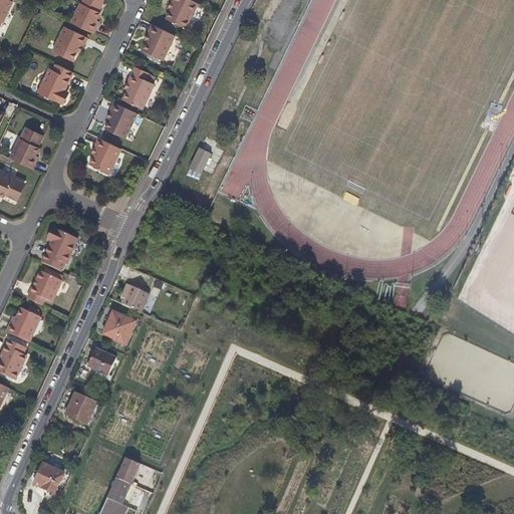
[(0,0),(0,21),(1,22),(9,3),(0,0)]
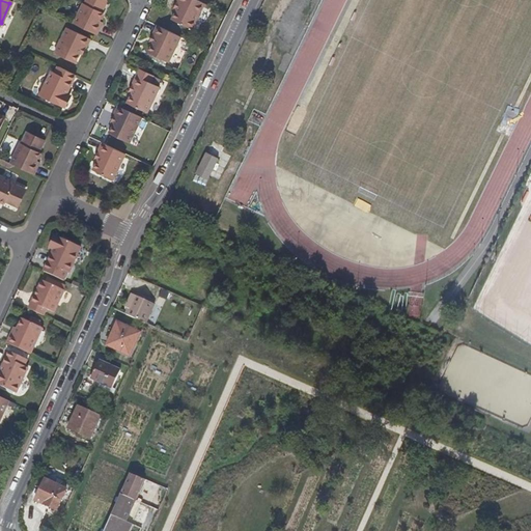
[(70,24),(93,34),(100,22),(96,20),(100,11),(99,11),(103,2),(96,0),(83,0),(82,4),(79,4),(70,24)]
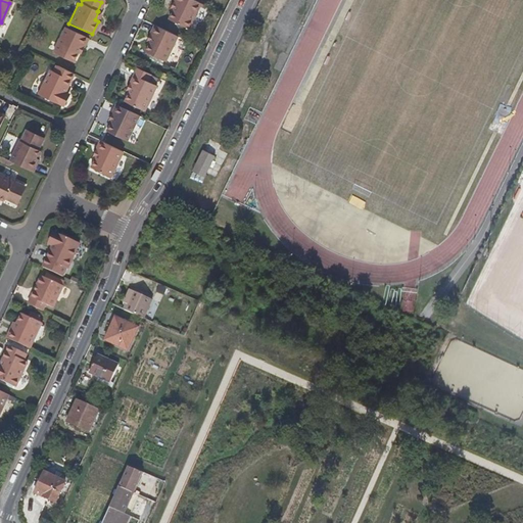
[(187,28),(199,3),(191,0),(171,0),(171,1),(174,2),(172,8),(167,18),(187,28)]
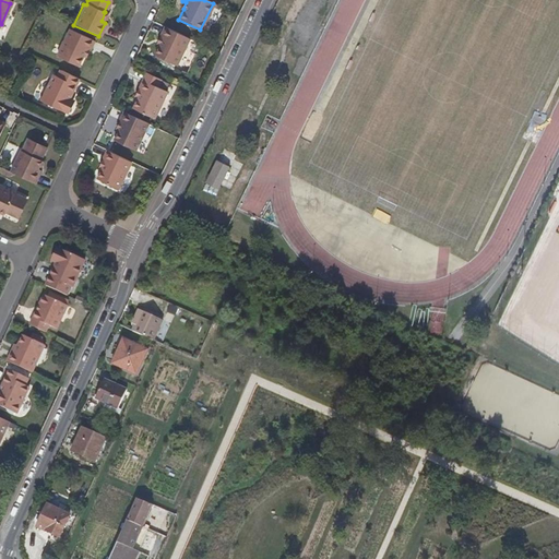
[(189,38),(164,26),(159,36),(163,37),(159,44),(154,55),(176,66),(189,38)]
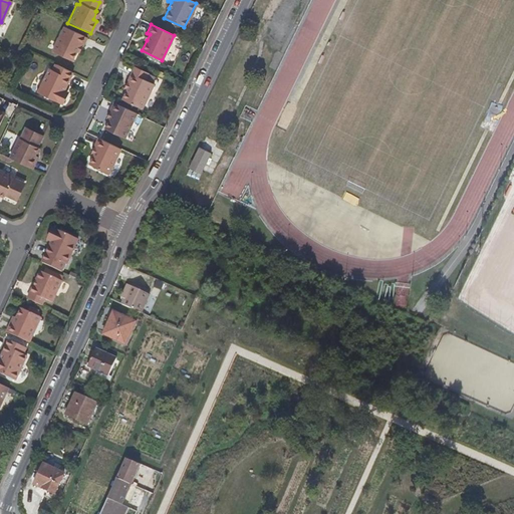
[(62,28),(51,52),(70,61),(77,46),(80,47),(84,38),(62,28)]
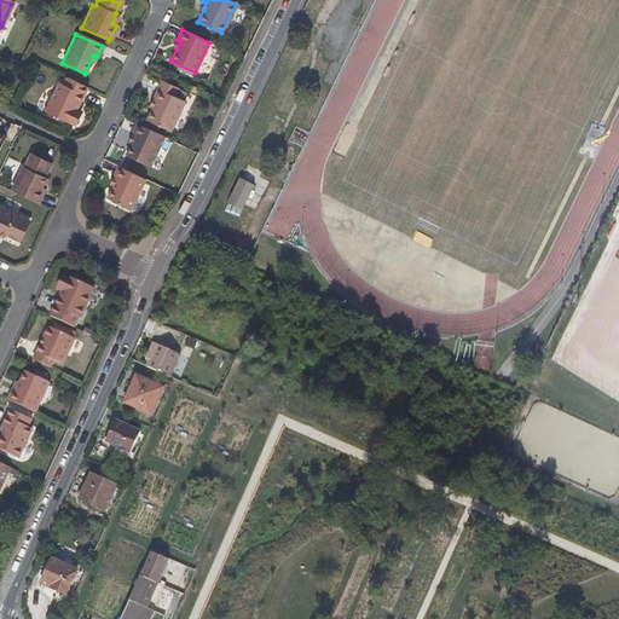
[(86,88),(64,77),(61,86),(56,84),(44,111),(69,122),(71,120),(73,121),(77,110),(74,109),(77,102),(79,102),(86,88)]
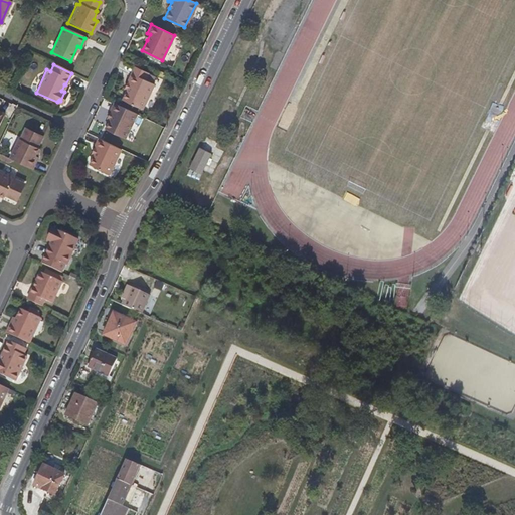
[(134,67),(127,82),(130,83),(127,90),(122,100),(142,110),(154,83),(145,79),(148,73),(134,67)]
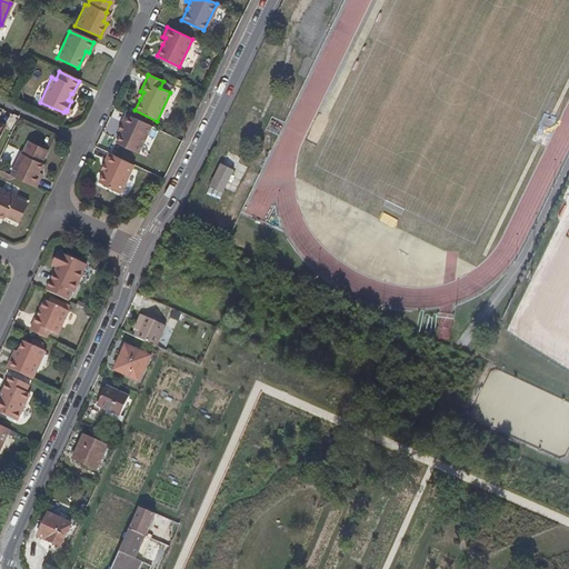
[(138,153),(151,127),(126,115),(121,125),(125,126),(121,132),(116,143),(138,153)]
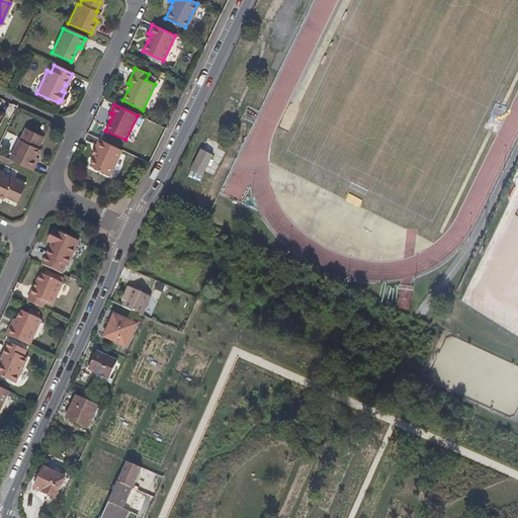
[(9,160),(31,171),(37,159),(34,157),(38,149),(36,149),(40,140),(25,132),(20,142),(18,141),(9,160)]
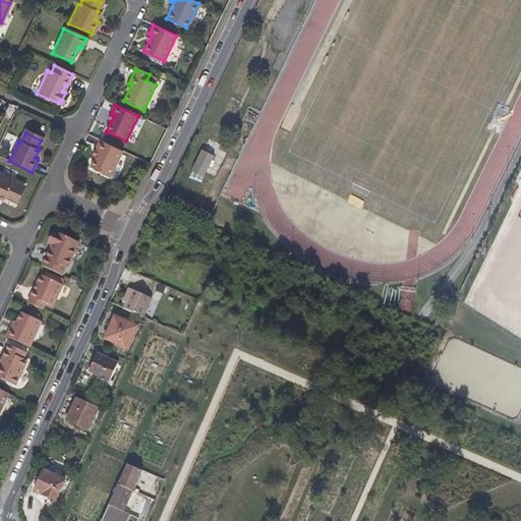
[(110,177),(121,152),(99,140),(94,150),(98,152),(95,157),(91,167),(110,177)]
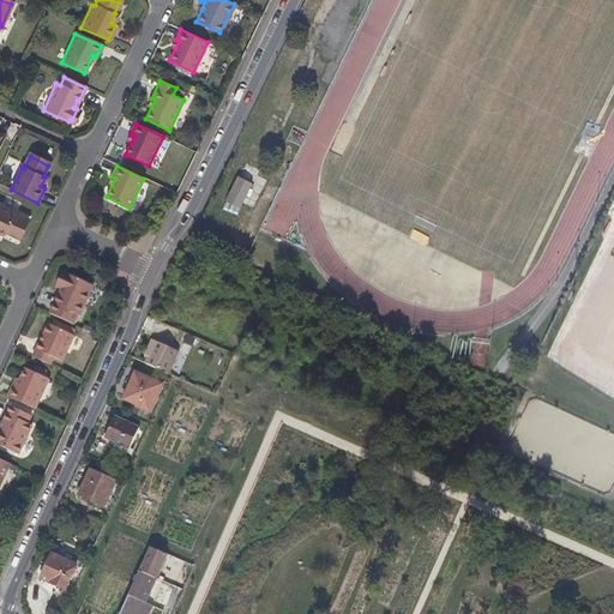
[(238,178),(224,202),(240,209),(252,185),(238,178)]
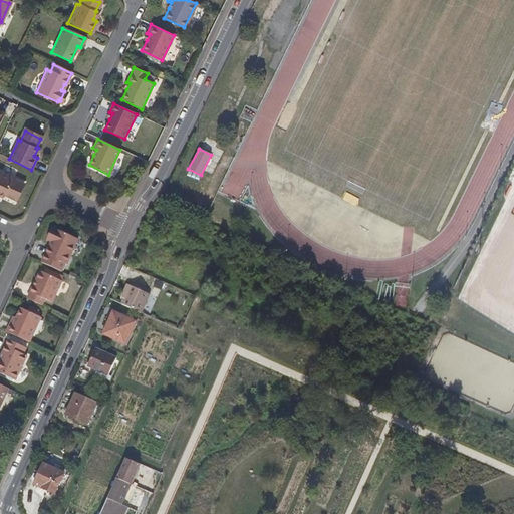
[(0,171),(0,194),(4,197),(5,195),(14,199),(21,183),(12,180),(13,177),(0,171)]
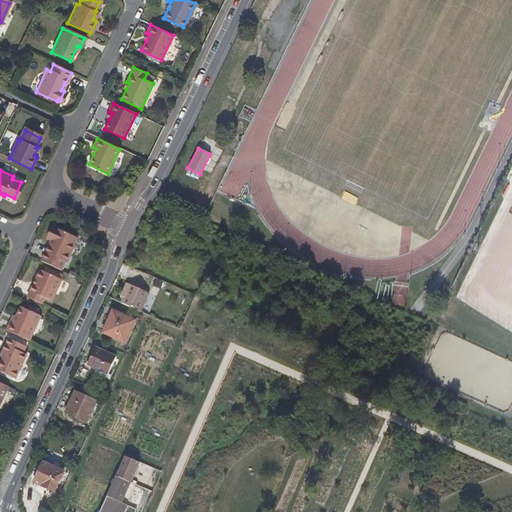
[(343,191),(341,198),(355,203),(357,196),(343,191)]
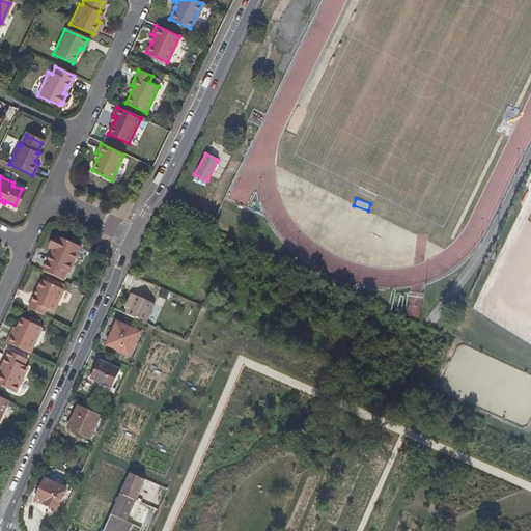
[(42,271),(60,280),(63,274),(67,276),(78,252),(56,242),(55,244),(53,243),(49,252),(52,253),(49,259),(48,259),(42,271)]
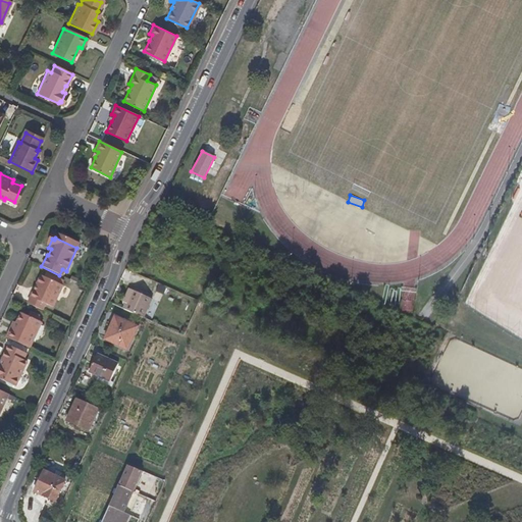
[(27,304),(41,310),(44,304),(52,307),(62,285),(61,285),(51,280),(44,277),(40,276),(36,285),(37,285),(35,291),(33,291),(27,304)]
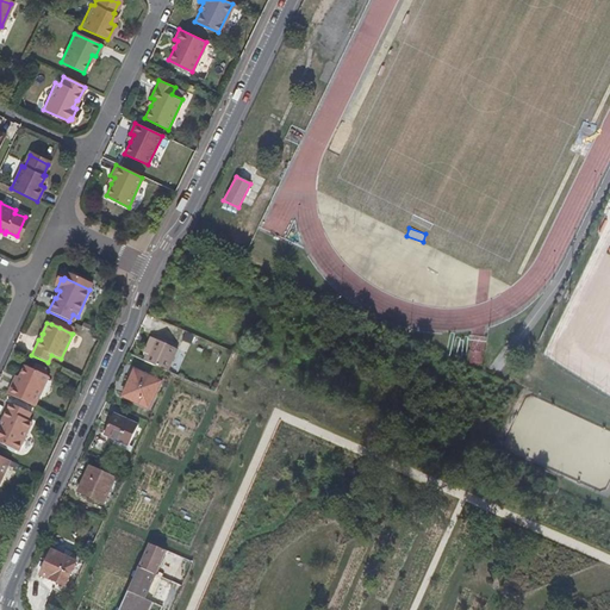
[(74,329),(62,324),(60,328),(72,334),(74,329)]
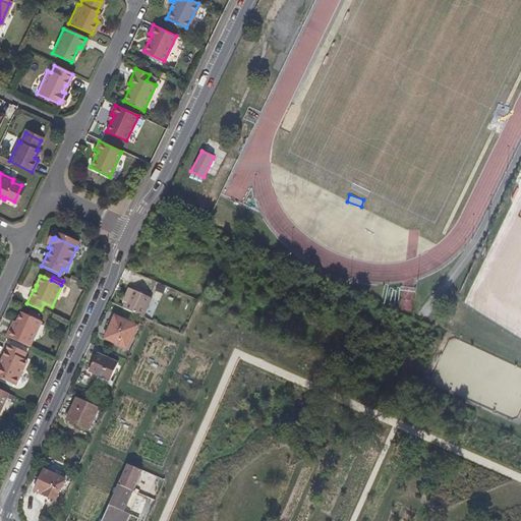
[(133,290),(125,310),(145,319),(154,299),(133,290)]
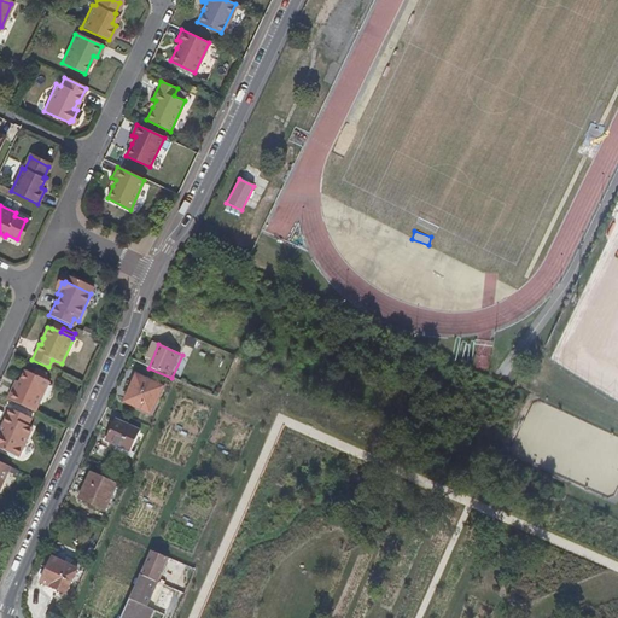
[(7,398),(34,412),(47,382),(24,371),(15,390),(12,388),(7,398)]
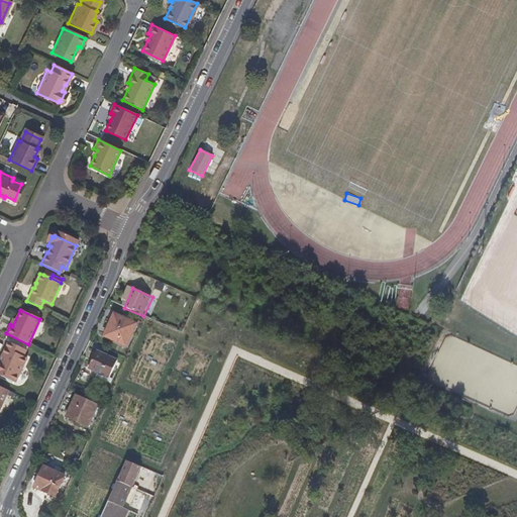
[(311,326),(312,311),(299,311),(298,325),(311,326)]
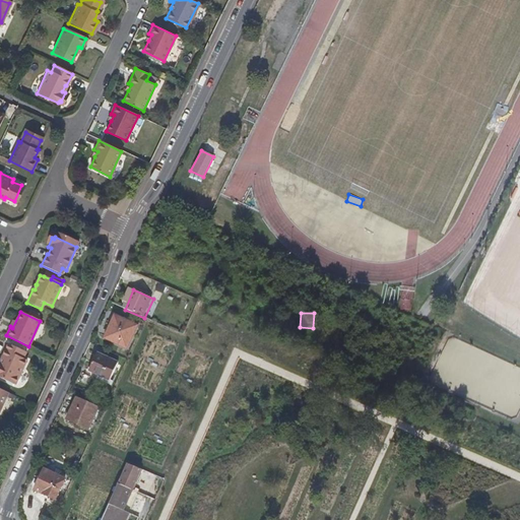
[(115,317),(105,339),(127,349),(137,327),(115,317)]
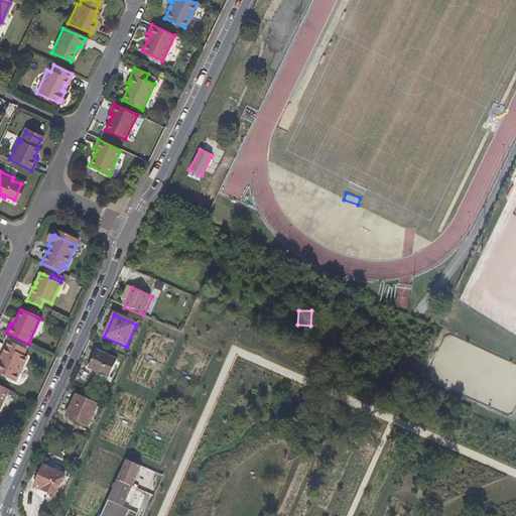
[(0,375),(13,382),(25,357),(22,356),(25,350),(7,342),(2,353),(3,353),(0,360),(0,375)]
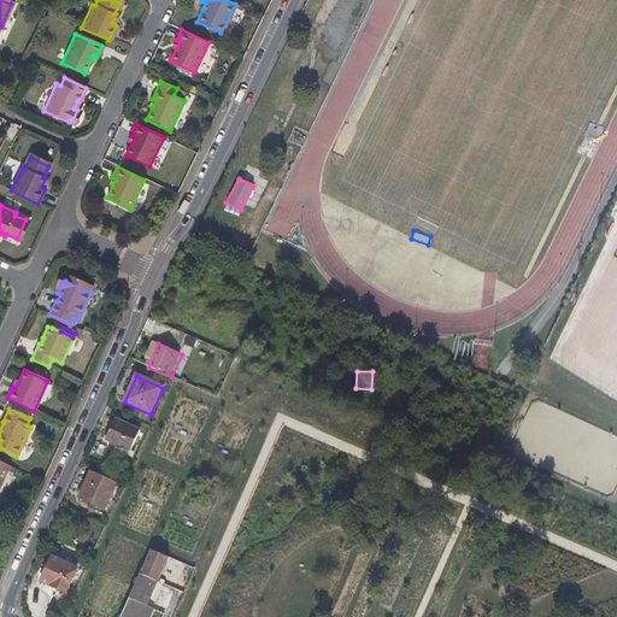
[(129,452),(131,452),(140,432),(116,421),(106,441),(119,448),(129,452)]
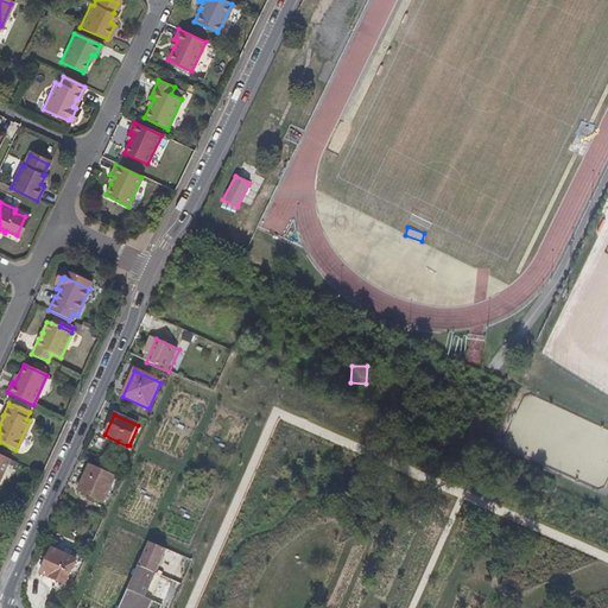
[(133,447),(130,445),(127,445),(118,442),(116,445),(131,453),(133,447)]
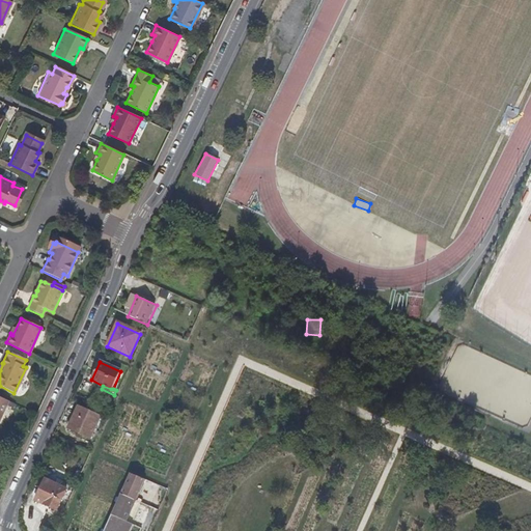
[(79,408),(67,429),(90,440),(100,418),(79,408)]
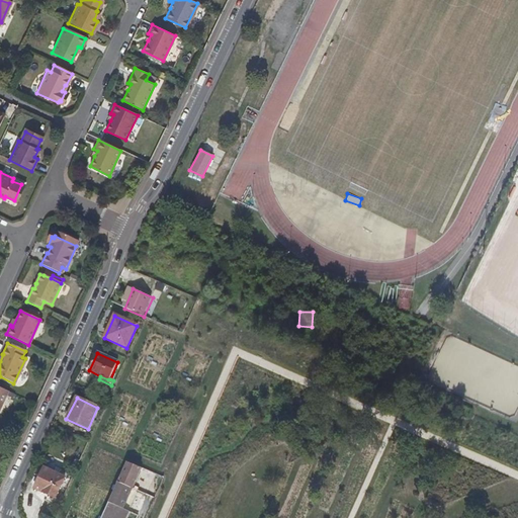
[(67,446),(82,451),(86,440),(71,435),(67,446)]
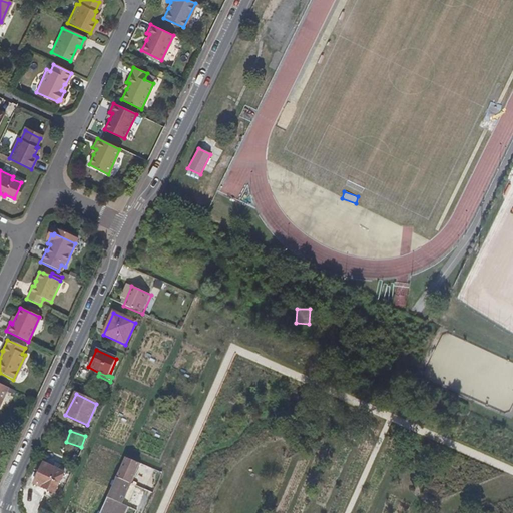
[(116,476),(129,482),(139,463),(125,457),(116,476)]
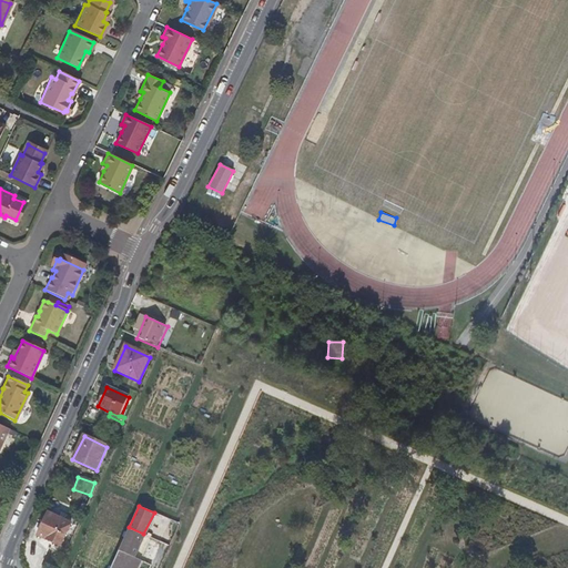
[(48,515),(38,537),(60,547),(70,524),(48,515)]
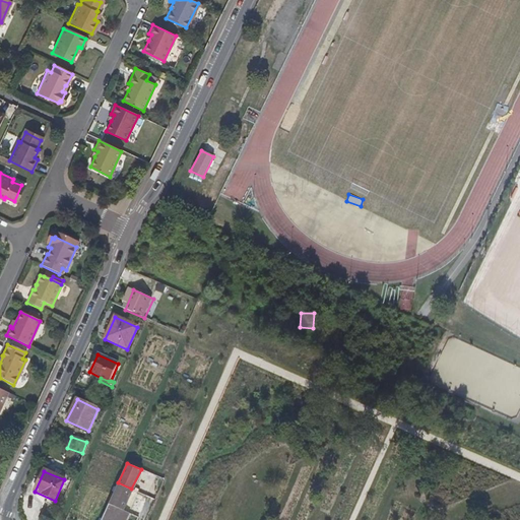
[(121,510),(131,489),(118,482),(109,504),(121,510)]
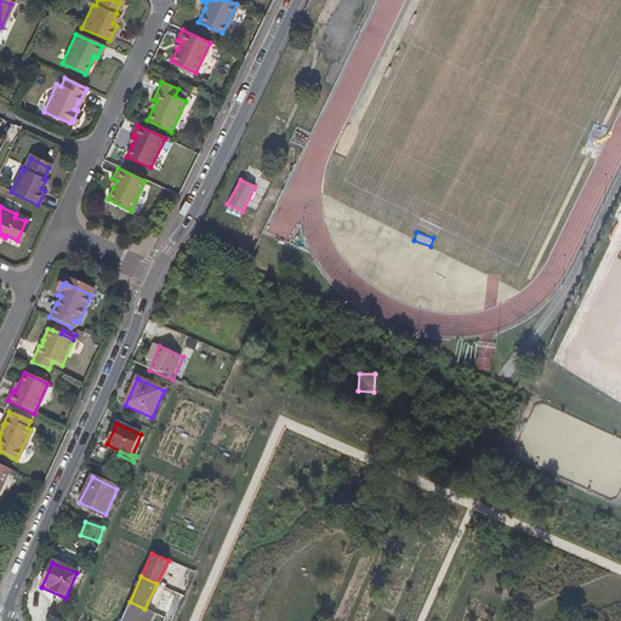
[(149,620),(154,613),(144,609),(130,602),(120,620),(149,620)]
